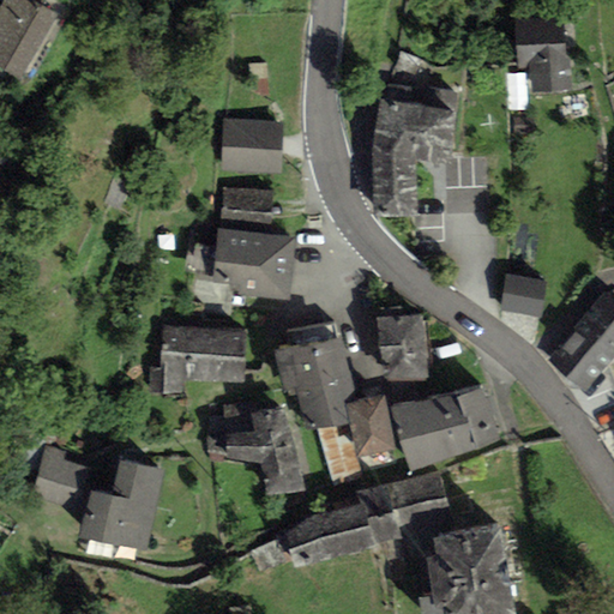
[(0,62),(20,74),(59,11),(38,0),(4,0),(0,6),(0,62)]
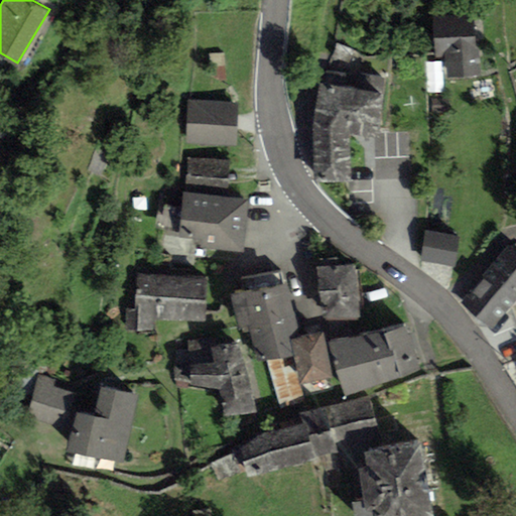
[(475,15),(432,16),(434,58),(444,57),(445,80),(480,79),(479,48),(476,48),(475,15)]
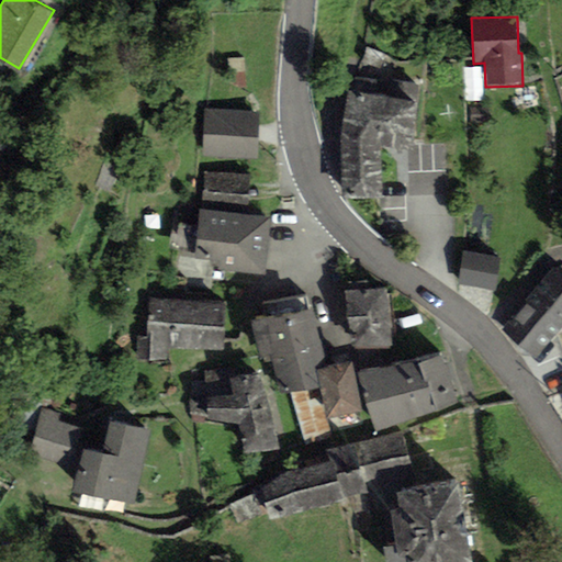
[(422,83),(355,77),(352,92),(347,91),(339,141),(343,199),(382,200),(380,146),(412,152),(415,122),(422,83)]
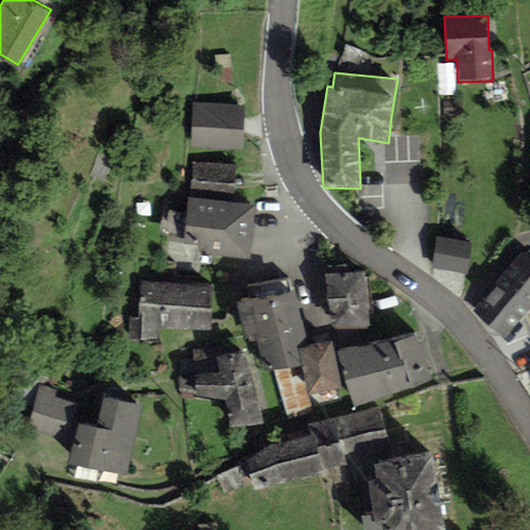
[(193,104),(190,146),(242,148),(243,106),(193,104)]
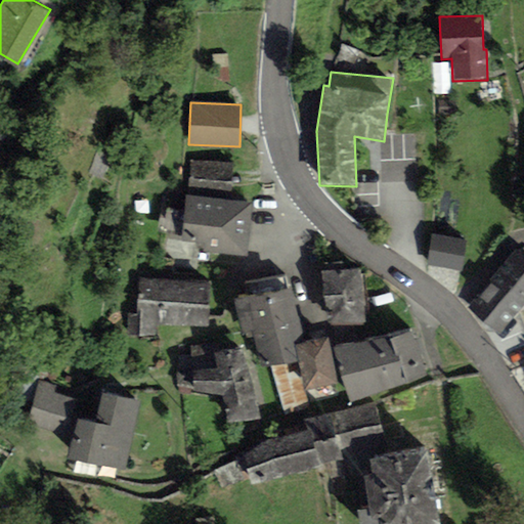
[(233,164),(190,161),(187,197),(230,201),(233,164)]
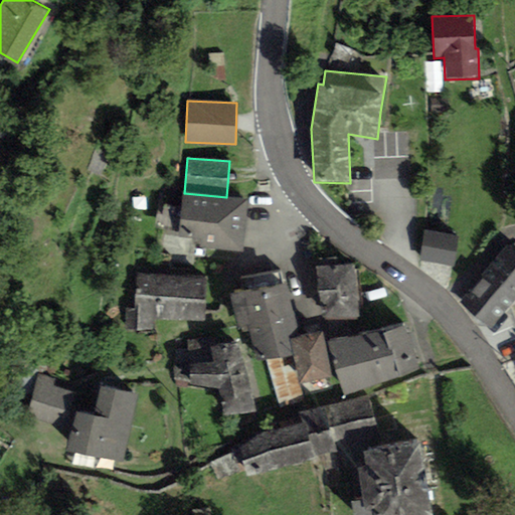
[(184,193),(181,193),(178,233),(192,234),(190,248),(242,253),(247,199),(226,197),(184,193)]
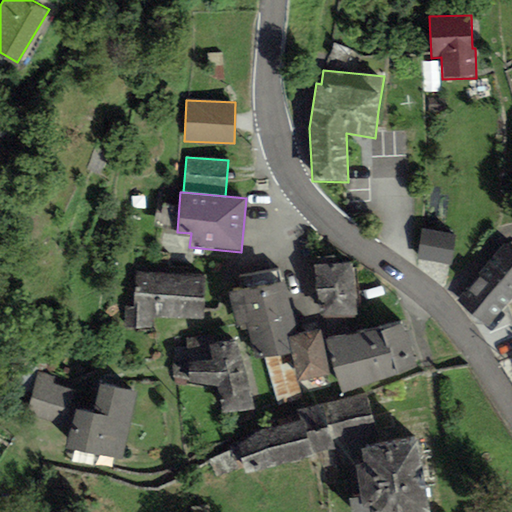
[(421,230),(417,260),(451,265),(456,235),(421,230)]
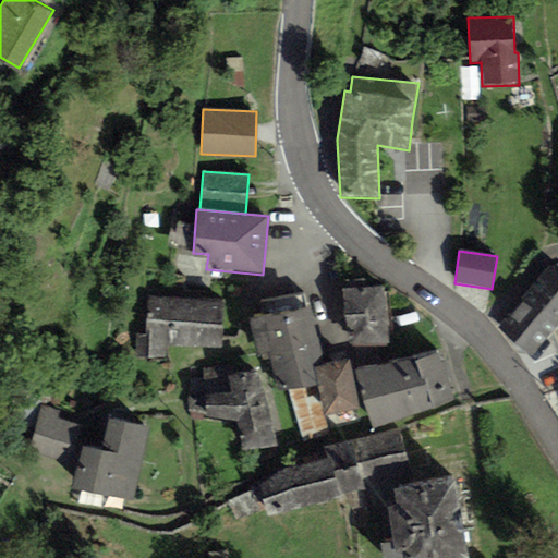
[(496,327),(529,354),(557,320),(557,275),(548,267),(496,327)]
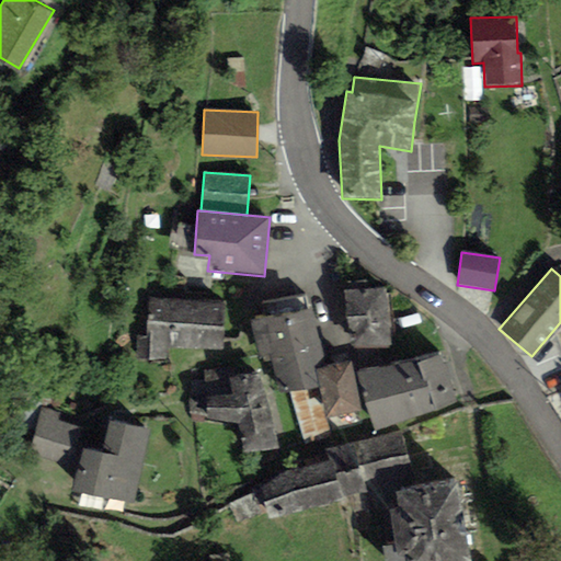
[(347,281),(347,290),(367,289),(366,279),(347,281)]
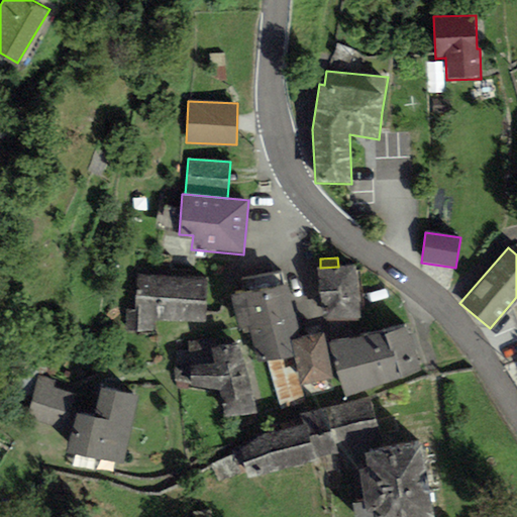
[(320,268),(317,269),(322,325),(360,322),(356,265),(338,267),(320,268)]
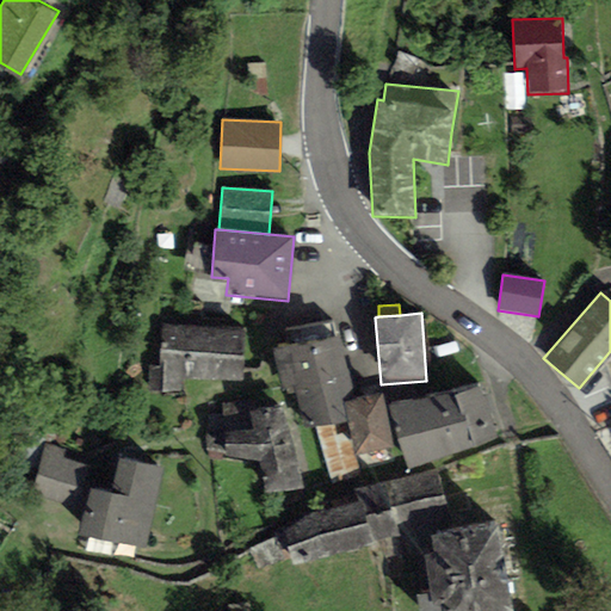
[(290,349),(275,351),(283,394),(296,390),(349,380),(343,339),(337,340),(332,322),(287,331),(290,349)]
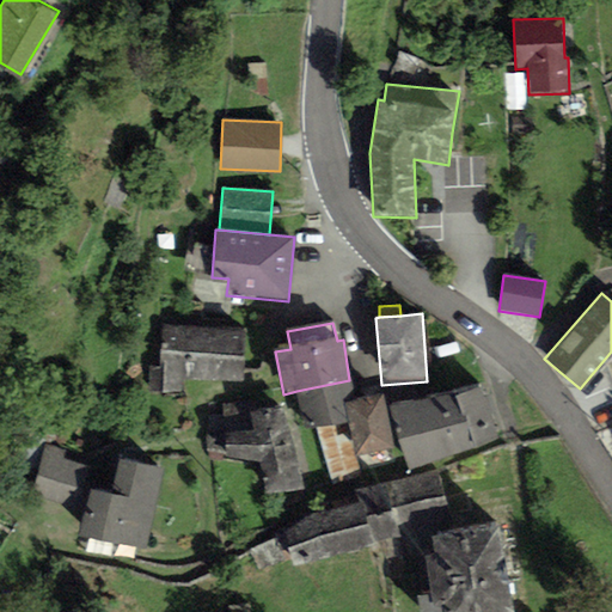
[(204,380),(206,328),(161,326),(160,367),(150,366),(150,392),(181,393),(181,379),(204,380)]
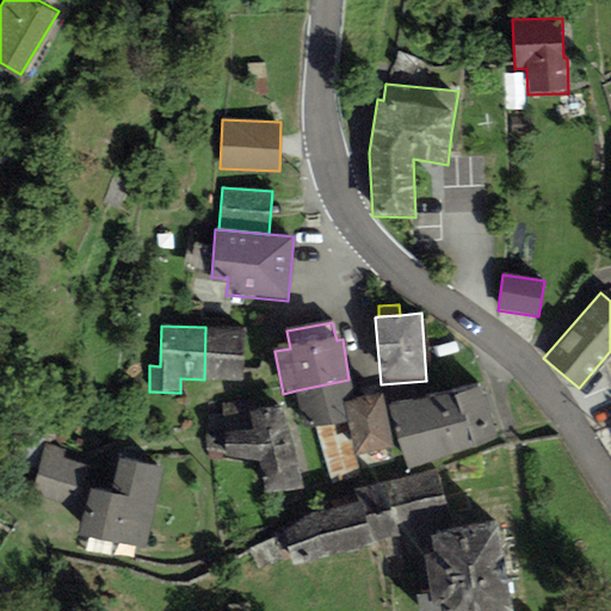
[(244,328),(205,327),(204,380),(241,381),(244,328)]
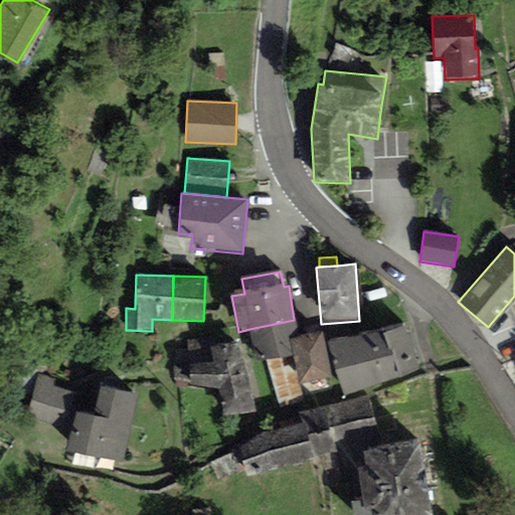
[(298,337),(294,320),(249,329),(258,364),(267,363),(292,357),(289,339),(298,337)]
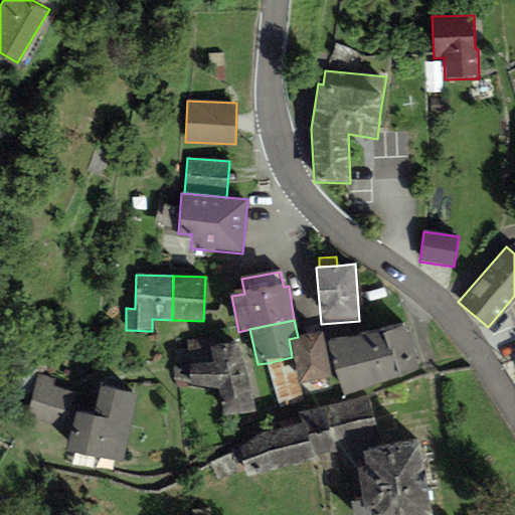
[(405,322),(329,341),(343,396),(417,371),(405,322)]
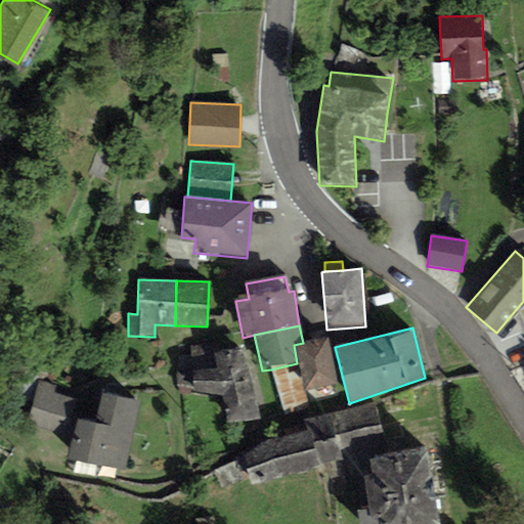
[(297,363),(304,391),(337,384),(326,338),(303,343),(294,345),(297,363)]
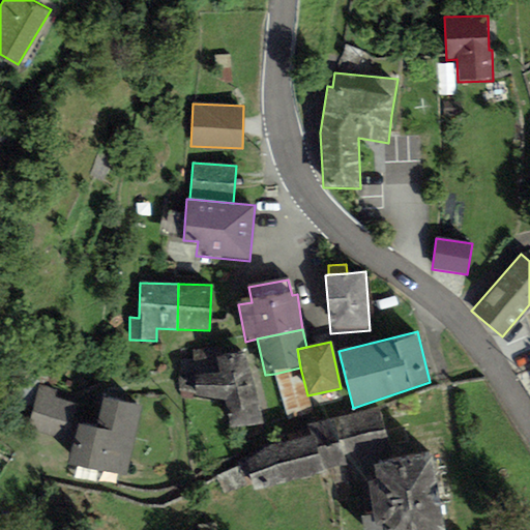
[(216,346),(193,350),(180,350),(180,390),(195,392),(196,395),(225,401),(229,429),(264,424),(255,382),(244,352),(219,358),(216,346)]
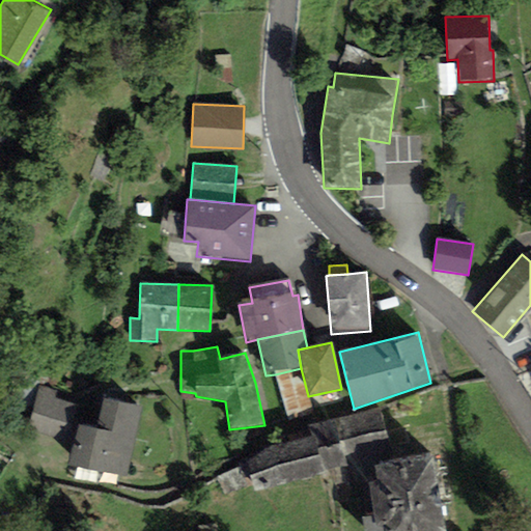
[(301,368),(275,374),(286,422),(312,415),(308,396),(301,368)]
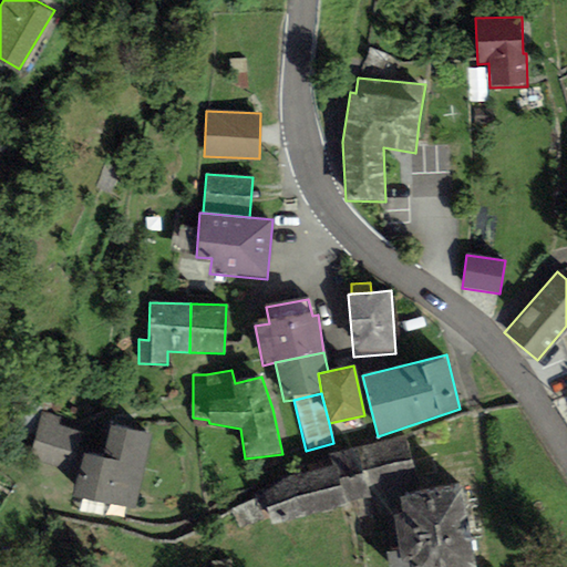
[(41,410),(30,456),(75,466),(84,430),(58,423),(60,414),(41,410)]
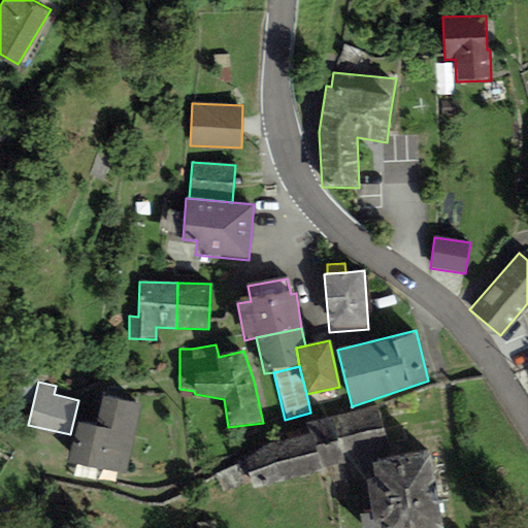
[(68,456),(126,468),(141,399),(102,391),(96,421),(76,417),(68,456)]
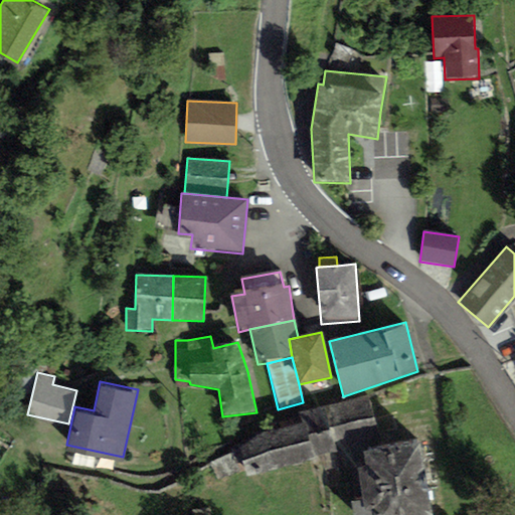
[(370,395),(301,413),(303,423),(312,457),(381,439),(370,395)]
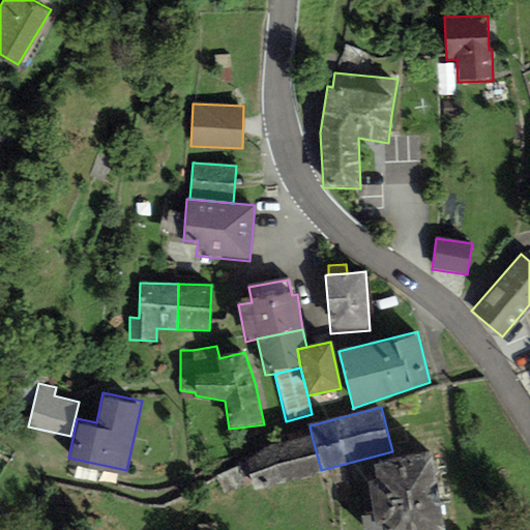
[(322,473),(321,470),(312,436),(266,447),(248,463),(254,492),(322,473)]
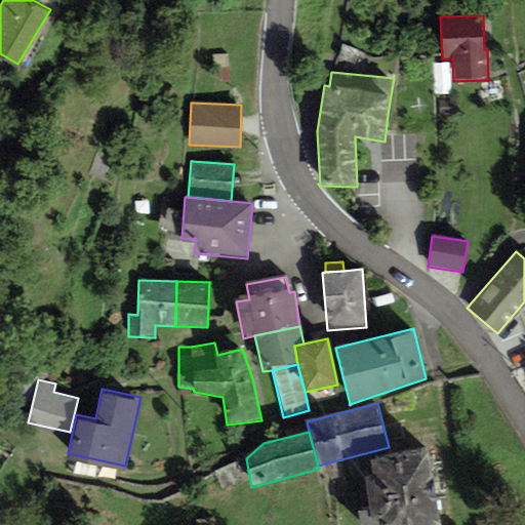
[(440,524),(426,448),(370,459),(373,476),(363,478),(371,517),(378,516),(379,524),(440,524)]
